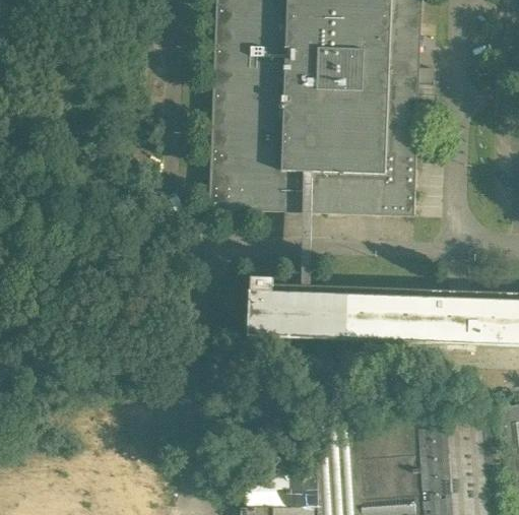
[(215,0),(208,215),(413,222),(417,115),(424,115),(424,105),(417,105),(418,89),(433,90),(433,75),(418,75),(420,17),(420,0),(215,0)]
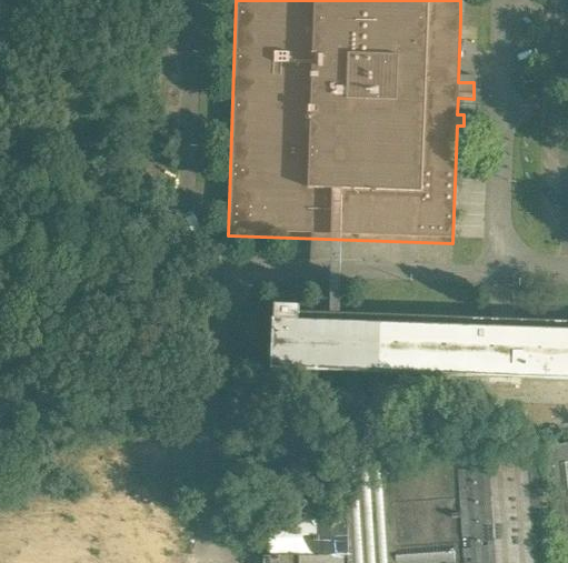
[(281,311),(281,309),(272,309),(270,374),(567,384),(567,327),(298,318),(298,311),(281,311)]
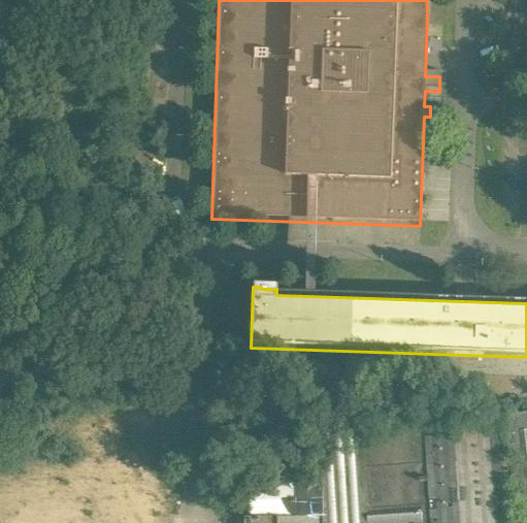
[(526,522),(526,417),(507,420),(520,522),(526,522)]
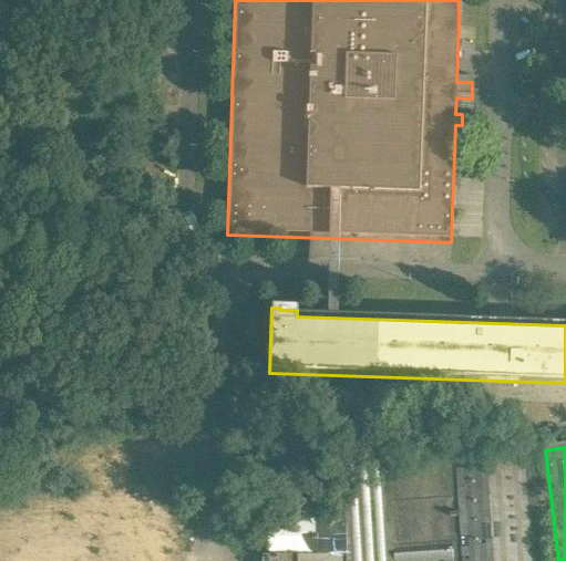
[(548,560),(544,511),(541,452),(342,466),(345,523),(345,560),(548,560)]
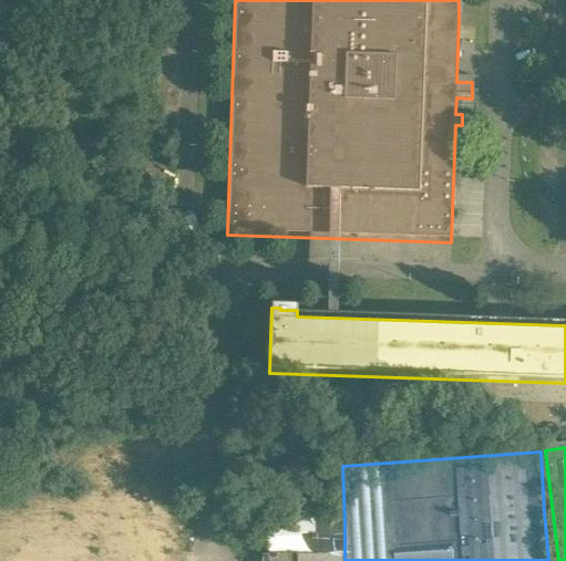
[(345,560),(345,523),(267,525),(268,559),(261,559),(261,560),(345,560)]
